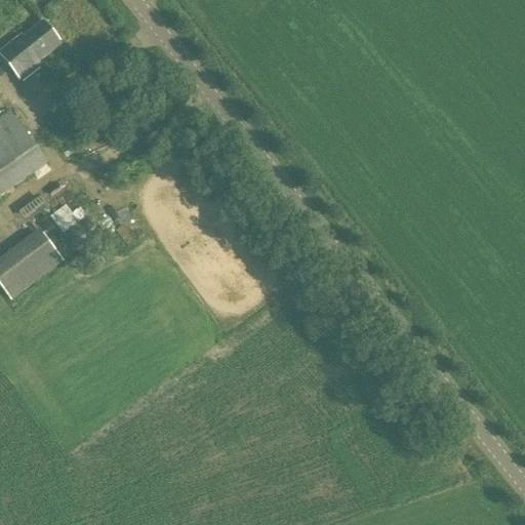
[(61,45),(42,23),(23,38),(21,36),(0,52),(0,56),(21,82),(40,66),(38,64),(61,45)]
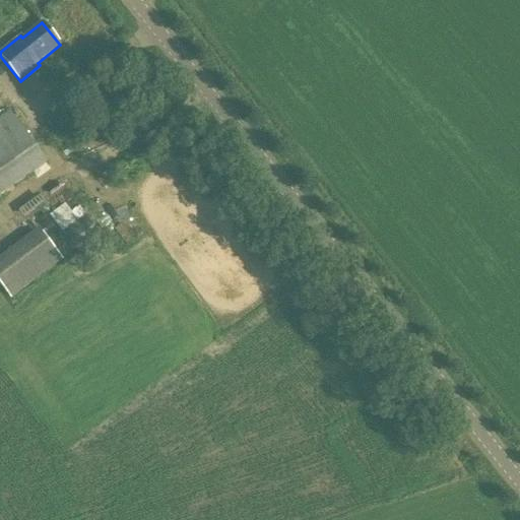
[(0,196),(48,163),(8,112),(0,117),(0,196)]
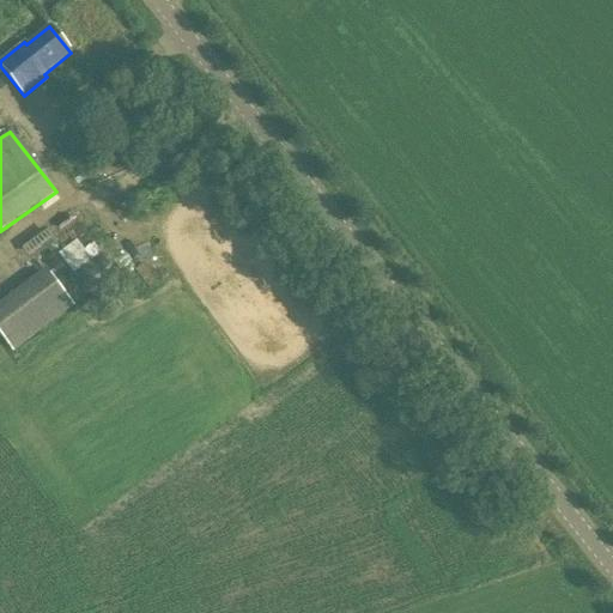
[(76,247),(65,254),(77,272),(87,263),(76,247)]
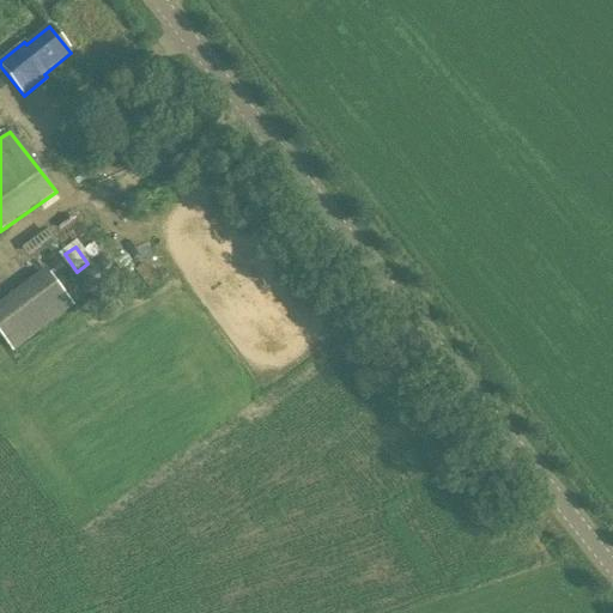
[(76,277),(91,296),(117,274),(102,255),(76,277)]
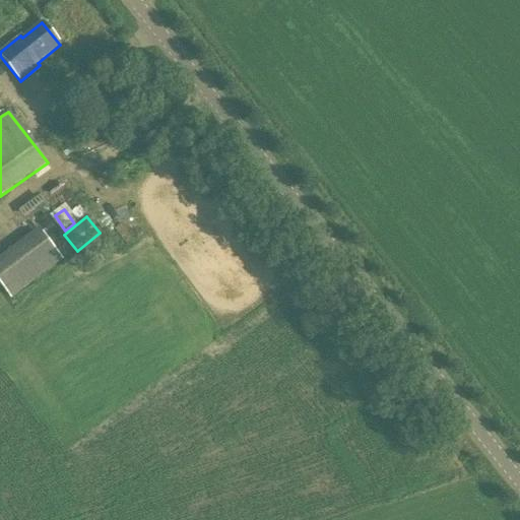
[(0,276),(11,294),(66,259),(50,233),(0,263),(0,276)]
